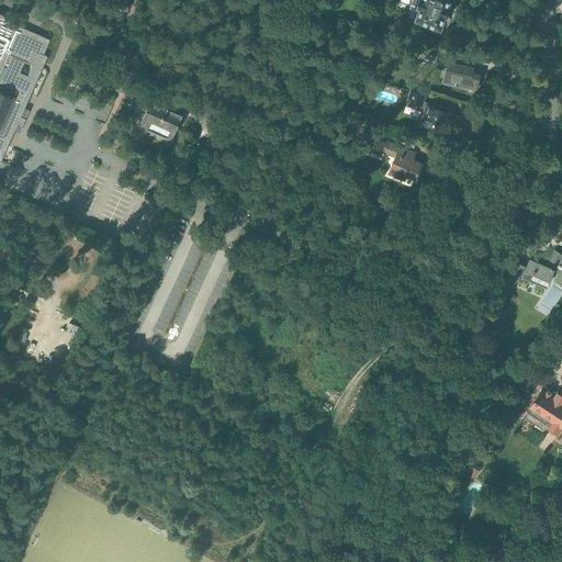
[(412,0),(408,12),(411,12),(408,17),(416,19),(415,20),(425,23),(424,25),(438,30),(439,27),(441,29),(445,15),(447,17),(450,7),(448,6),(449,0),(412,0)]
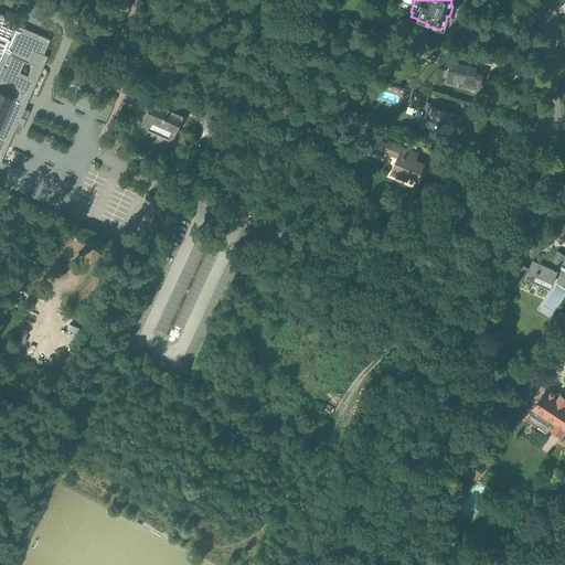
[(16,24),(17,21),(0,13),(0,161),(0,162),(1,161),(0,161),(0,160),(0,156),(4,146),(7,147),(18,121),(20,123),(23,125),(25,119),(22,118),(20,117),(31,92),(32,91),(29,91),(36,74),(38,72),(40,66),(42,62),(44,55),(46,56),(48,55),(43,53),(49,40),(49,39),(16,24)]
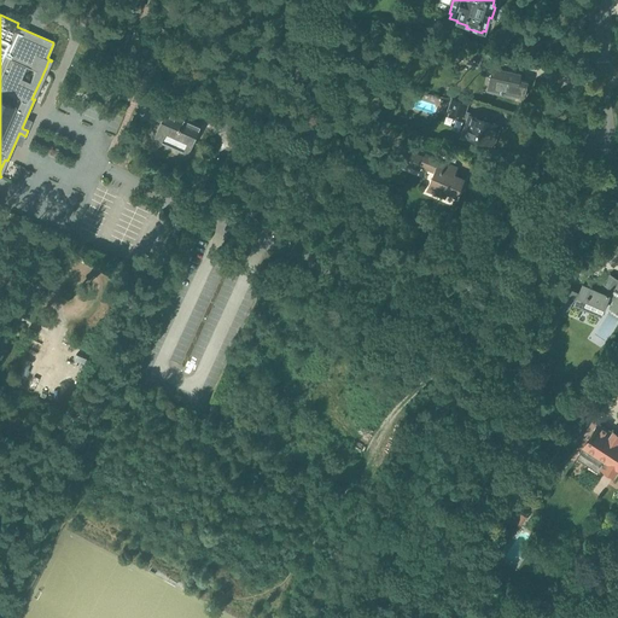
[(491,57),(477,53),(474,65),(489,69),(491,57)]
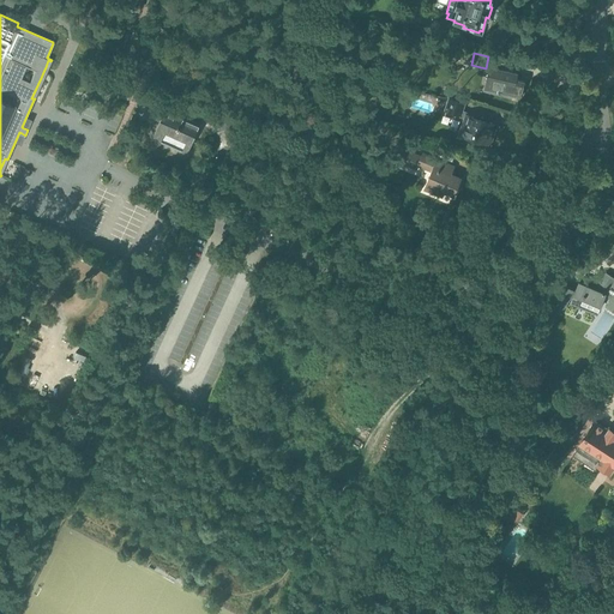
[(489,67),(485,86),(485,89),(521,97),(524,82),(516,79),(517,73),(489,67)]
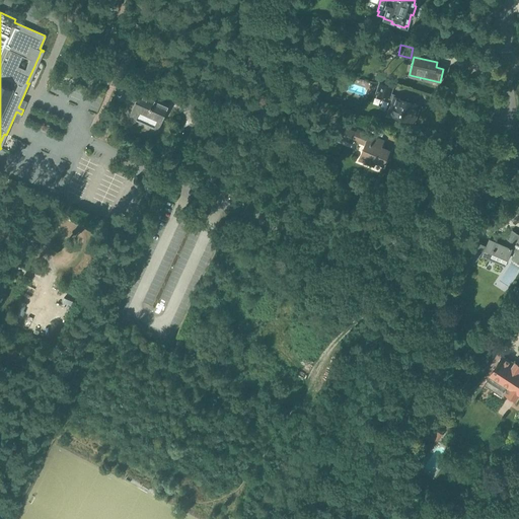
[(141,91),(145,81),(139,79),(135,89),(141,91)]
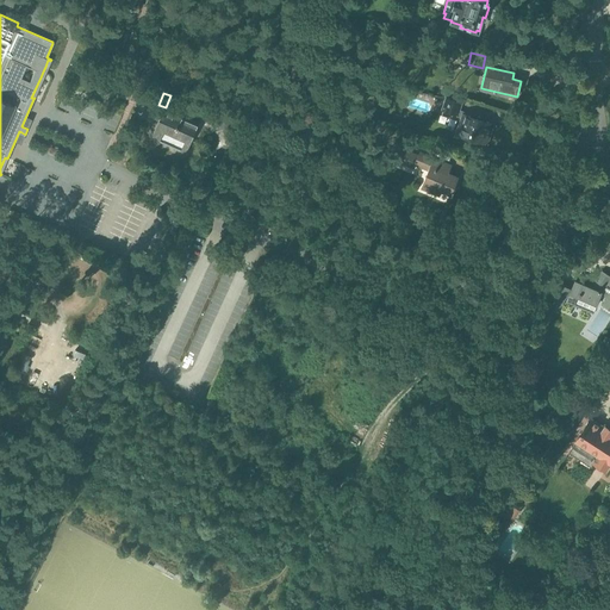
[(461,120),(464,122),(460,135),(487,143),(493,124),(481,119),(483,118),(475,116),(475,118),(465,114),(466,112),(461,111),(462,104),(447,98),(442,111),(461,118),(461,120)]
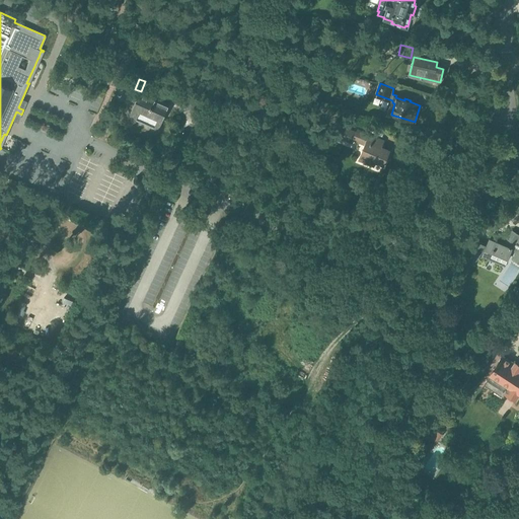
[(130,104),(134,105),(129,117),(144,123),(155,97),(141,91),(137,100),(133,98),(130,104)]
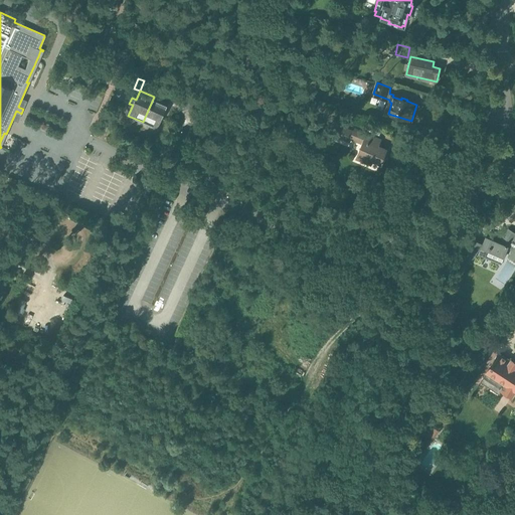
[(157,129),(168,104),(154,97),(143,122),(157,129)]
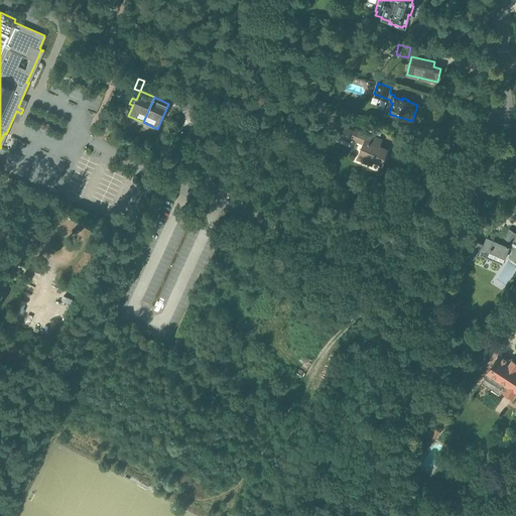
[(357,158),(372,164),(373,161),(381,165),(388,149),(376,144),(379,138),(355,129),(351,139),(362,144),(357,158)]
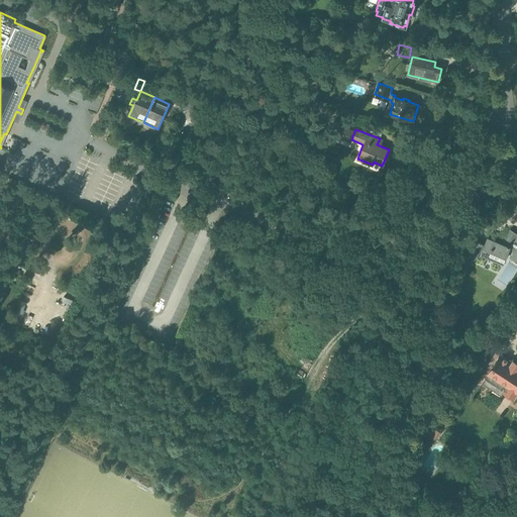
[(471,237),(459,255),(472,263),(479,251),(482,252),(481,252),(502,262),(503,262),(509,248),(515,252),(511,257),(516,261),(516,236),(516,234),(511,230),(502,244),(488,238),(484,245),(471,237)]
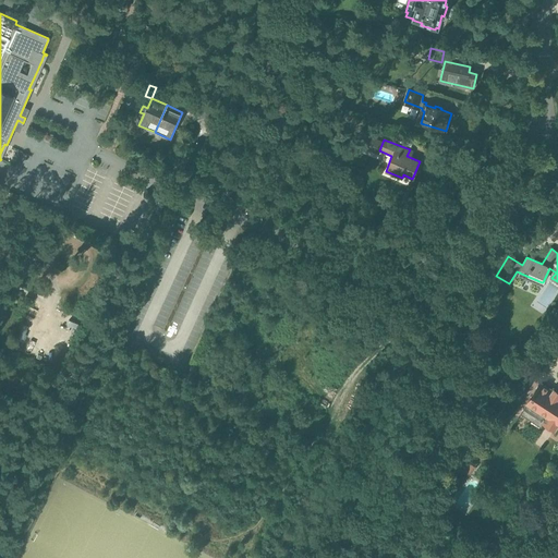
[(531,421),(541,426),(543,423),(554,431),(557,424),(557,391),(553,389),(552,391),(540,383),(526,402),(526,403),(523,410),(533,416),(531,421)]
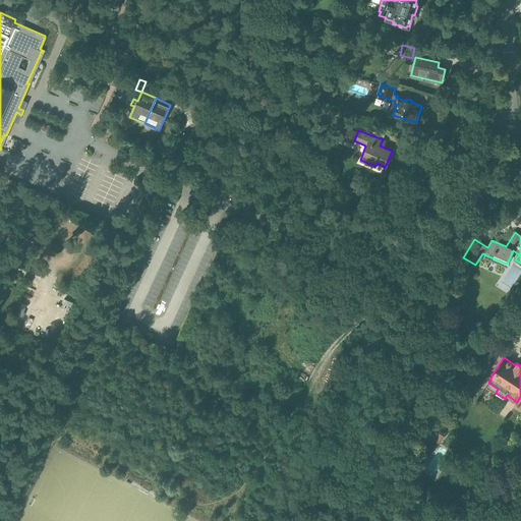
[(477,372),(483,377),(489,366),(483,362),(477,372)]
